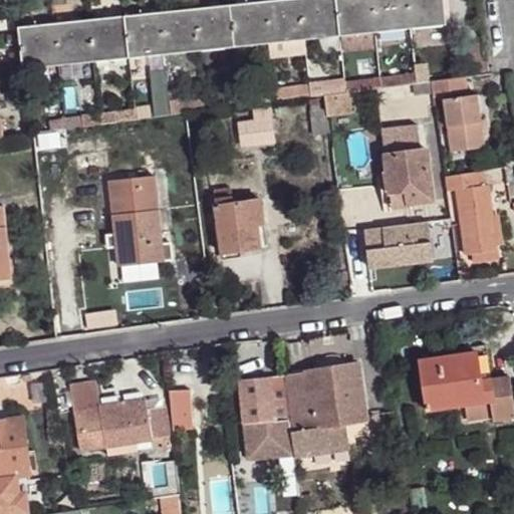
[(300,0),(282,0),(265,2),(270,43),(305,40),(300,0)]
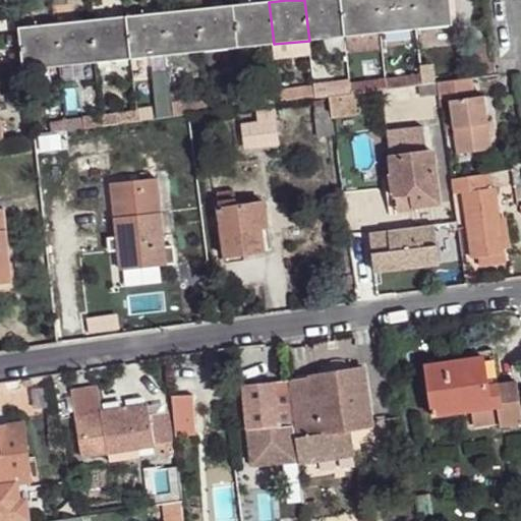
[(341,0),(304,0),(309,41),(345,37),(341,0)]
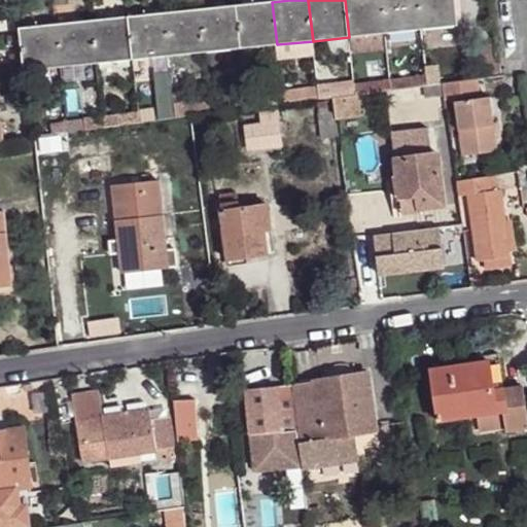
[(381,0),(345,0),(349,37),(352,37),(381,33),(385,33),(381,0)]
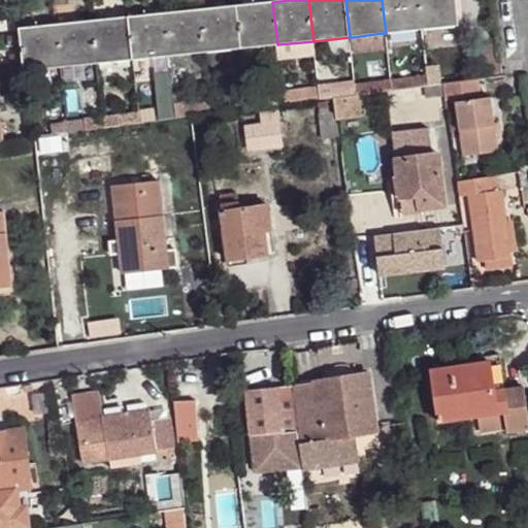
[(419,0),(382,0),(386,33),(393,33),(416,30),(422,29),(419,0)]
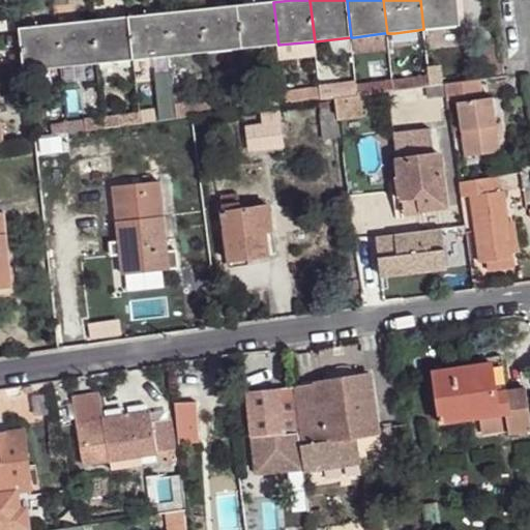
[(457,0),(420,0),(423,29),(461,26),(457,0)]
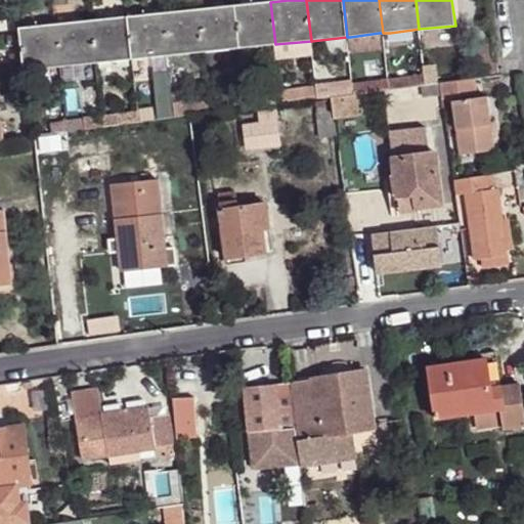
[(270,2),(234,5),(239,48),(275,44),(270,2)]
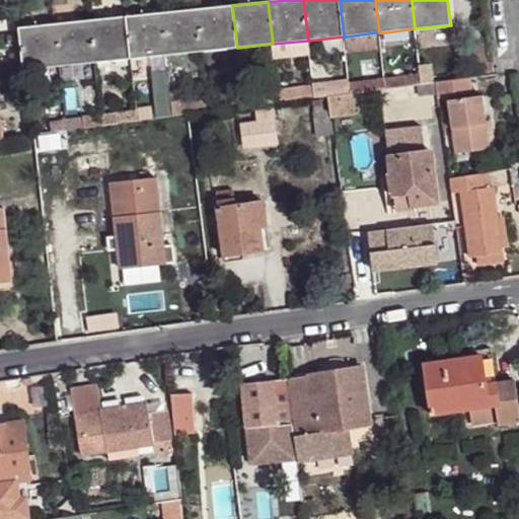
[(232,5),(197,9),(201,52),(237,48),(232,5)]
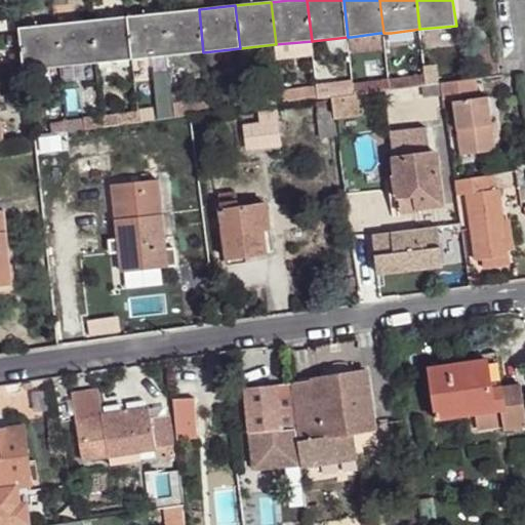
[(199,9),(163,13),(167,55),(203,52),(199,9)]
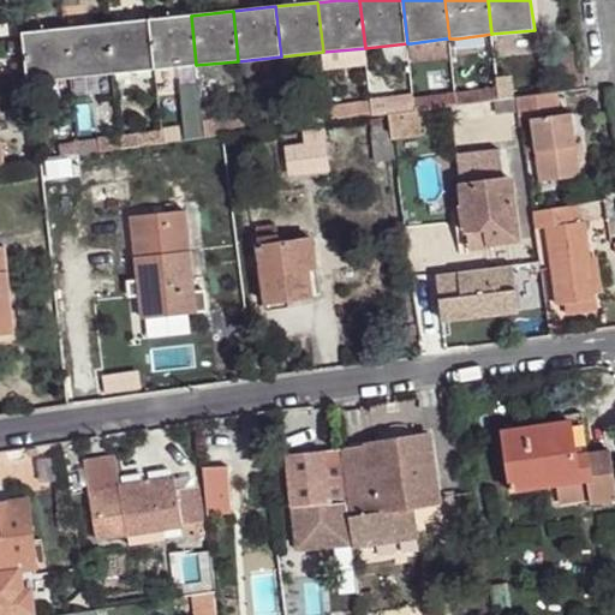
[(191,16),(149,19),(154,70),(196,65),(191,16)]
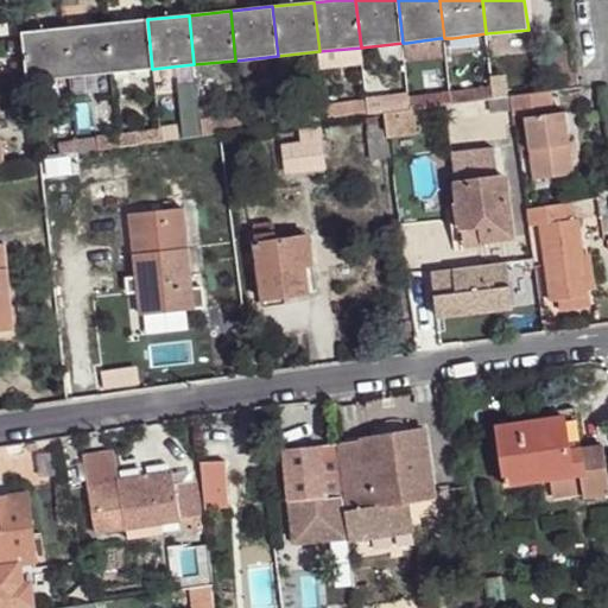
[(147,19),(106,24),(111,74),(152,69),(147,19)]
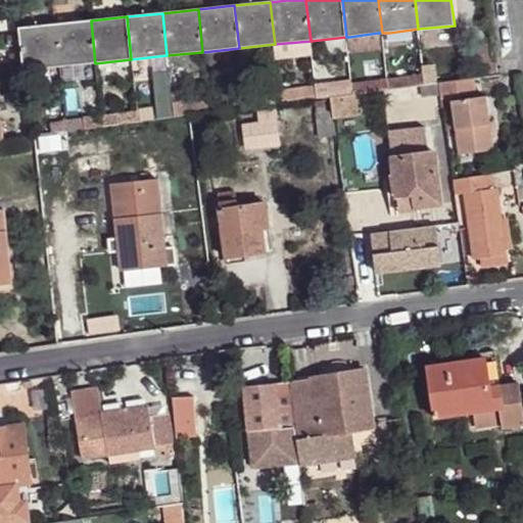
[(91,20),(55,25),(59,66),(95,63),(91,20)]
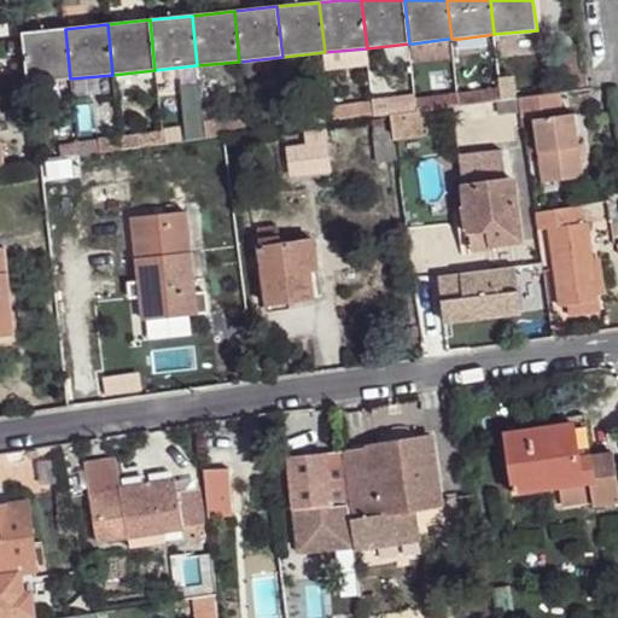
[(65,29),(22,34),(28,83),(70,79),(65,29)]
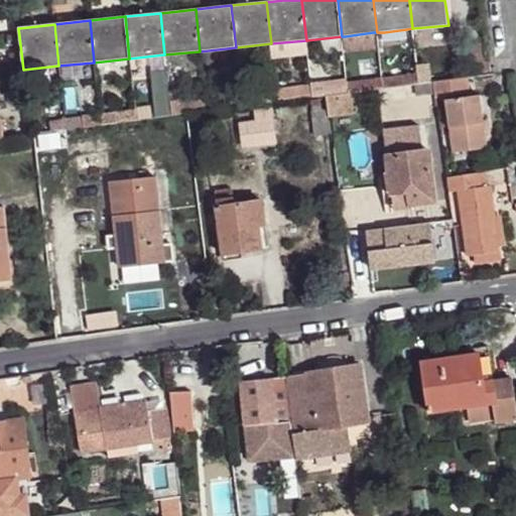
[(406,29),(384,32),(384,41),(407,39),(406,29)]
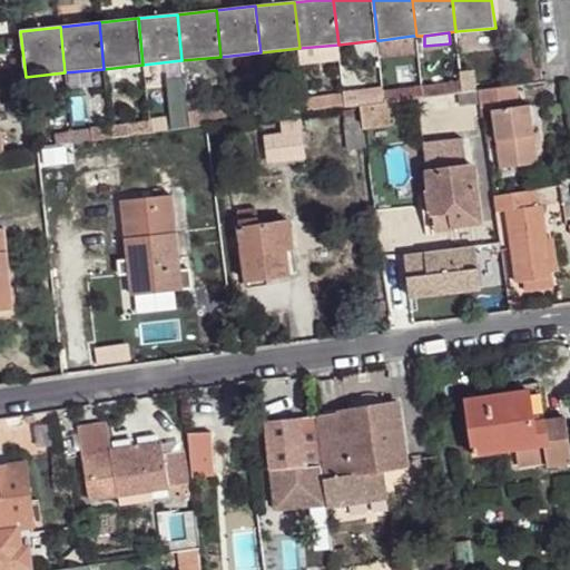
[(412,36),(381,40),(382,58),(414,55),(412,36)]
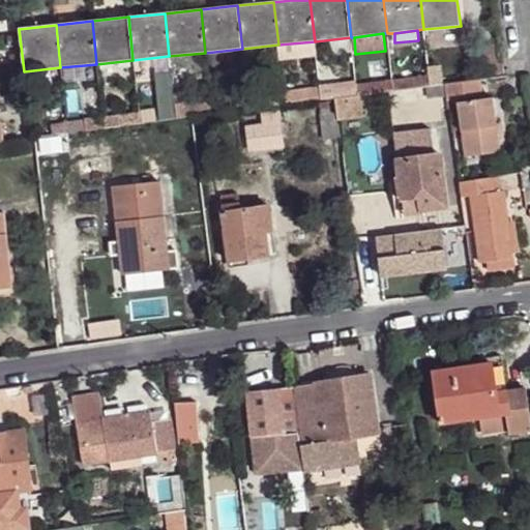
[(437,68),(428,69),(429,76),(430,86),(439,85),(437,68)]
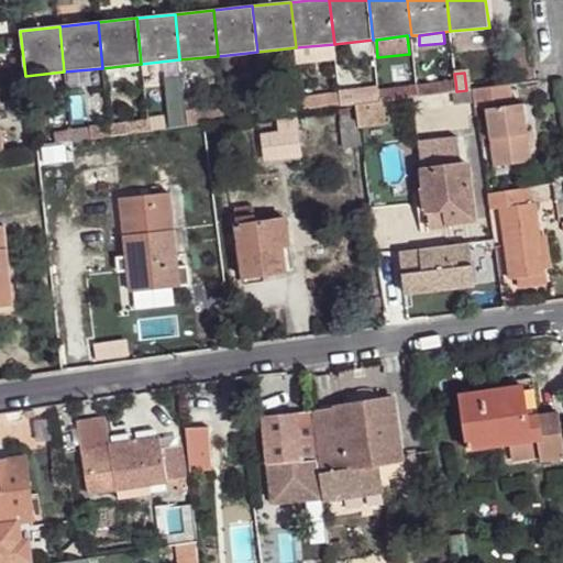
[(455,80),(417,85),(418,97),(453,92),(456,91),(455,80)]
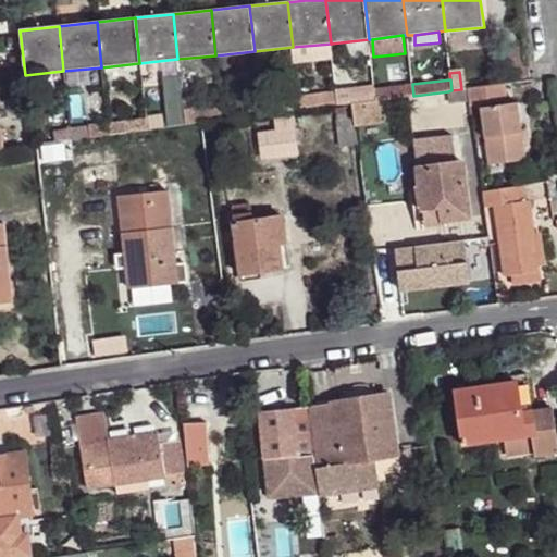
[(412,84),(374,89),(375,101),(380,100),(413,96),(412,84)]
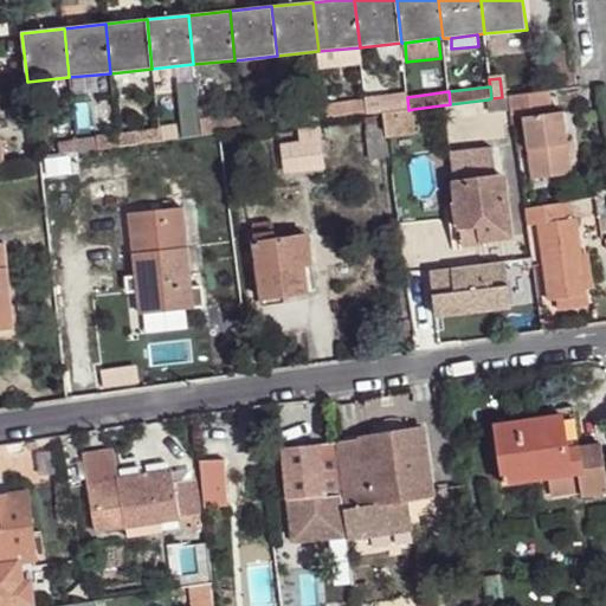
[(549,91),(509,96),(510,109),(510,114),(552,109),(549,91)]
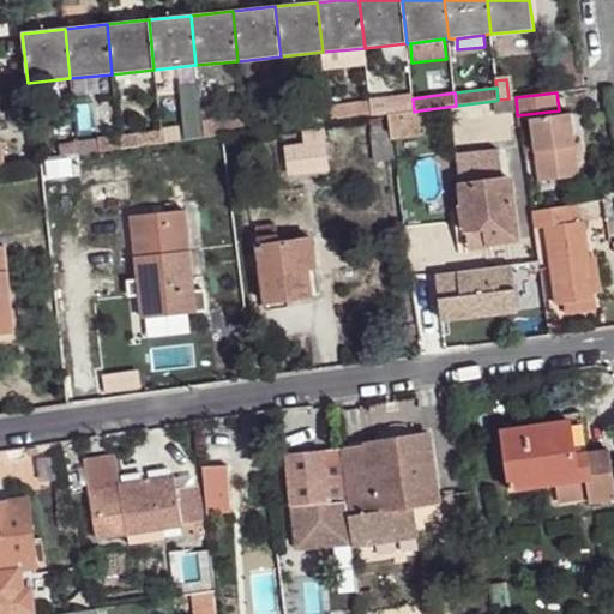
[(399,96),(381,98),(384,112),(402,109),(399,96)]
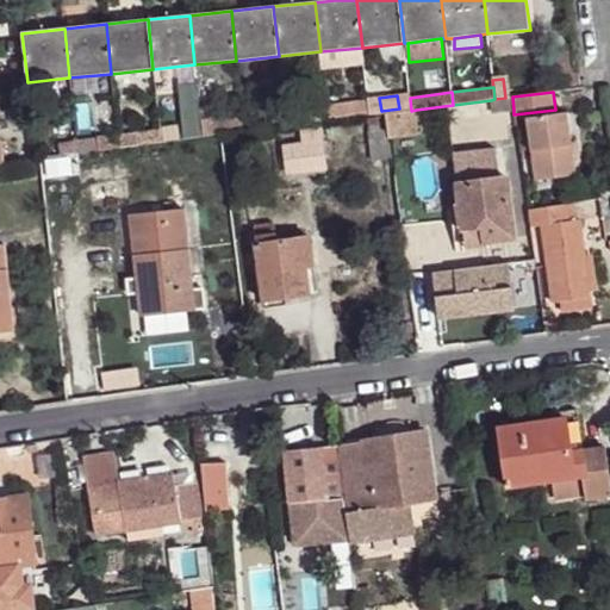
[(495,99),(491,100),(492,113),(514,110),(512,97),(505,98),(495,99)]
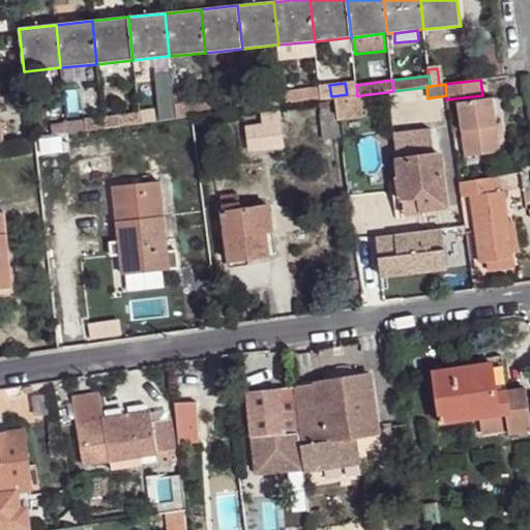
[(318,87),(296,90),(297,100),(319,98),(318,87)]
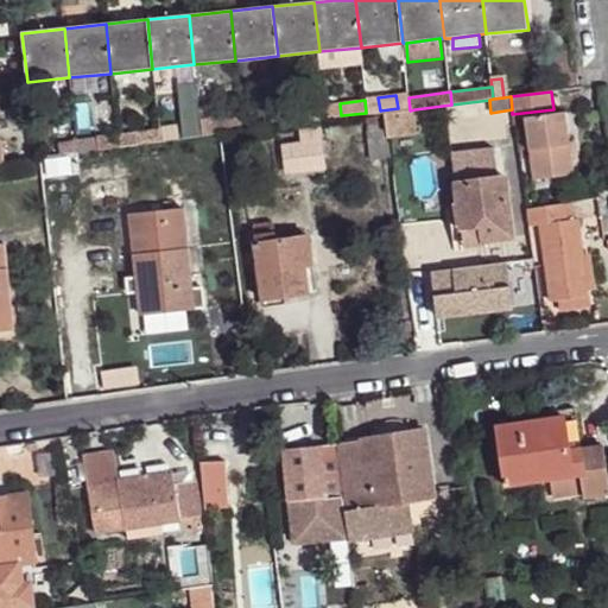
[(410,111),(384,113),(387,137),(417,133),(415,109),(410,111)]
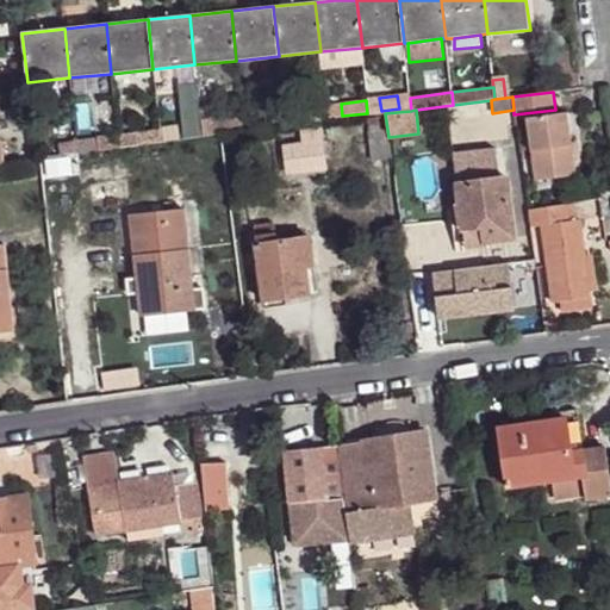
[(566,112),(527,118),(535,181),(576,175),(572,156),(571,144),(566,112)]
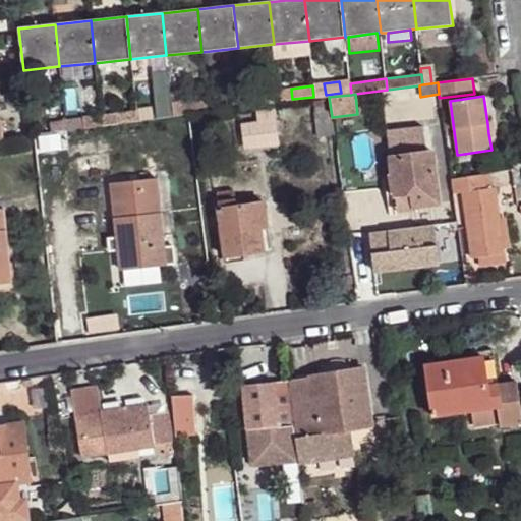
[(207,98),(171,102),(173,117),(190,115),(209,112),(207,98)]
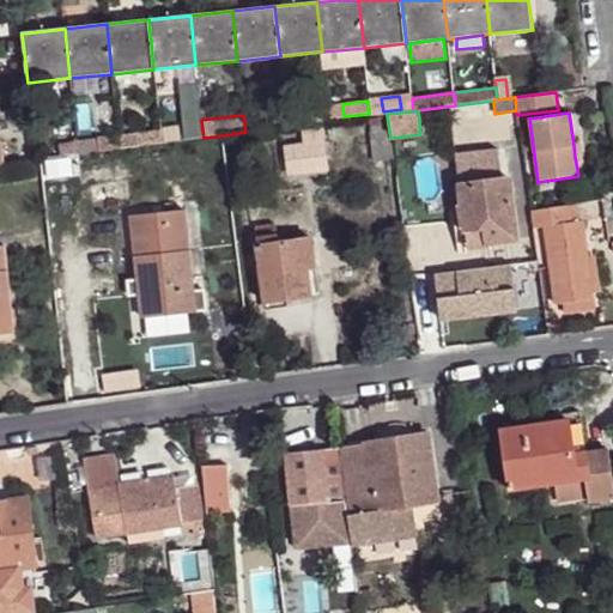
[(161,129),(117,135),(120,150),(162,144),(161,129)]
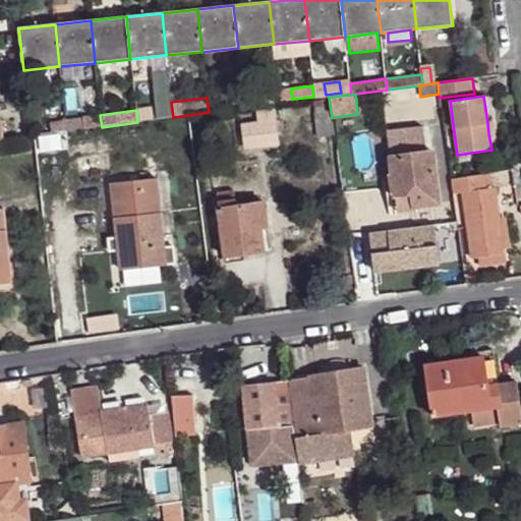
[(258,113),(259,123),(242,125),(246,147),(278,142),(274,111),(258,113)]
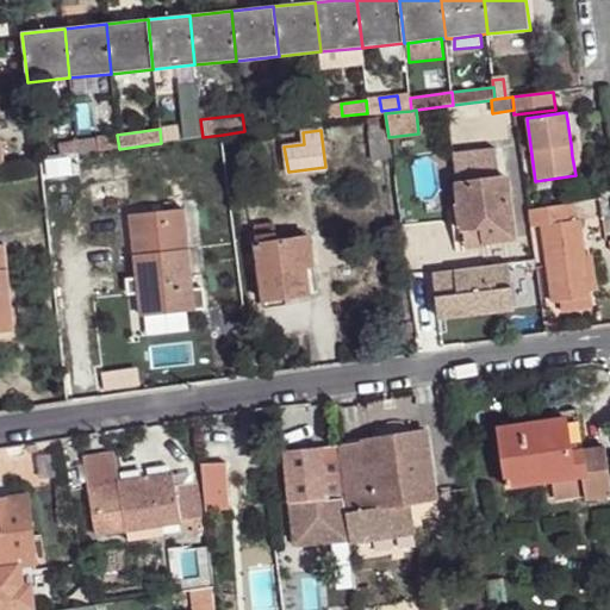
[(369,132),(374,161),(388,159),(384,130),(369,132)]
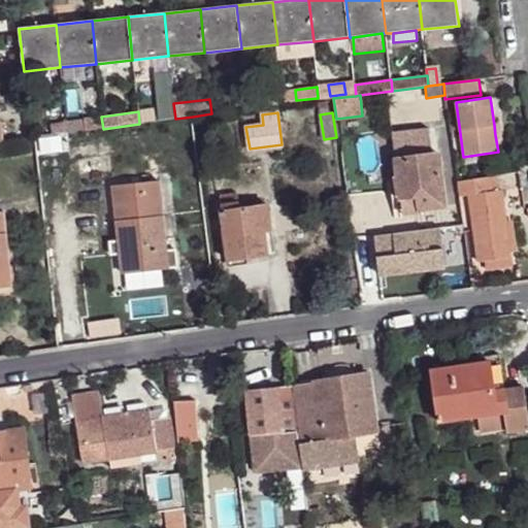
[(101,117),(65,122),(67,134),(103,129),(101,117)]
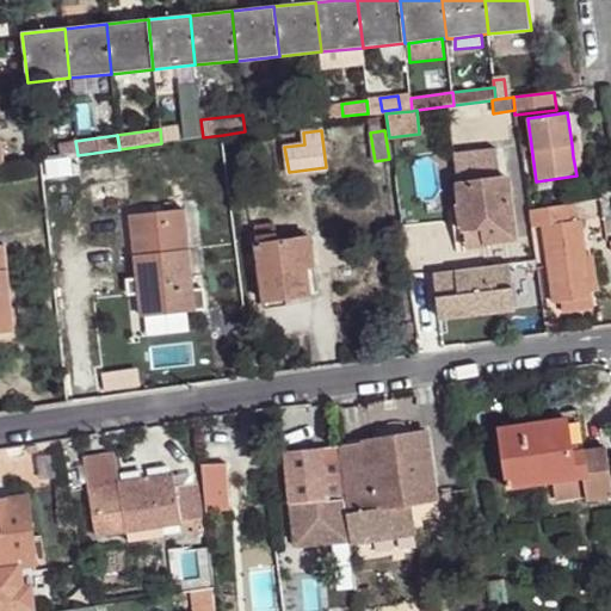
[(75,141),(59,143),(60,156),(78,155),(75,141)]
